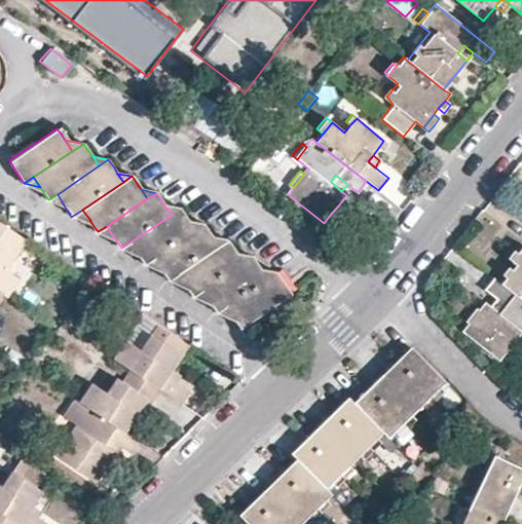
[(63,203),(58,194),(48,199),(63,203)]
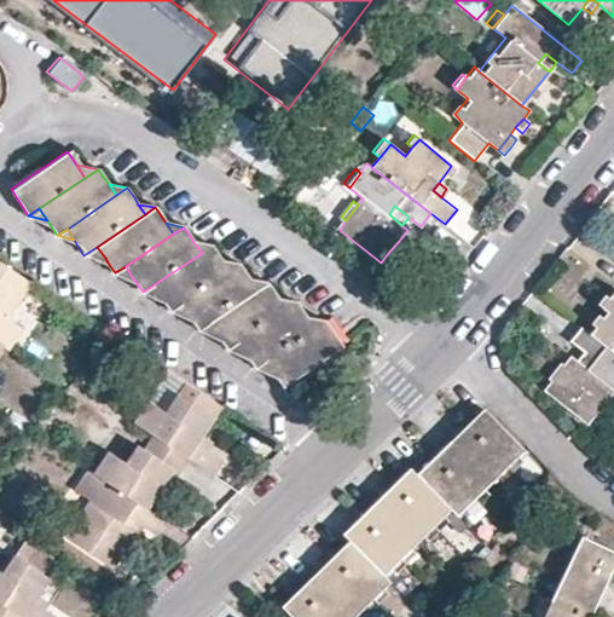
[(404,243),(399,241),(388,253),(393,258),(404,243)]
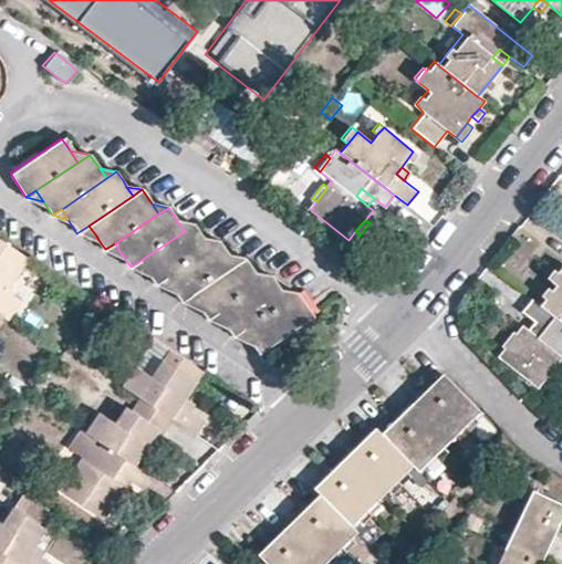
[(195,225),(177,221),(185,231),(195,225)]
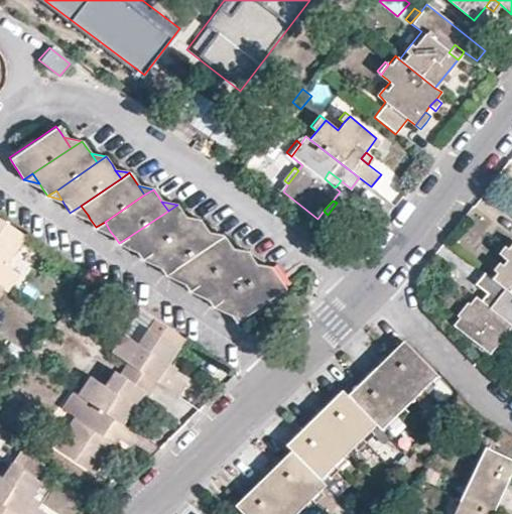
[(177,205),(168,211),(127,238),(133,246),(136,251),(141,257),(150,252),(192,224),(184,215),(181,211),(177,205)]
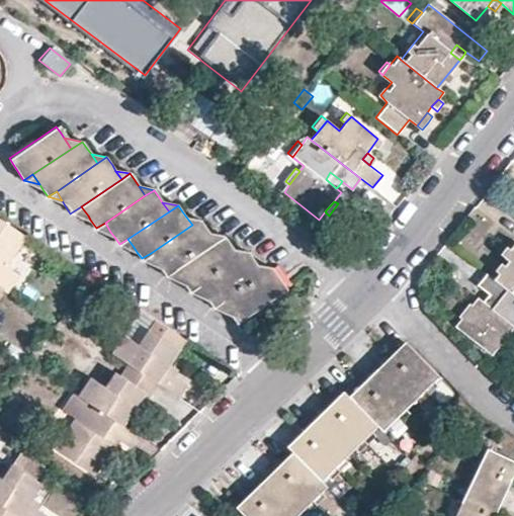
[(88,216),(81,206),(70,213),(88,216)]
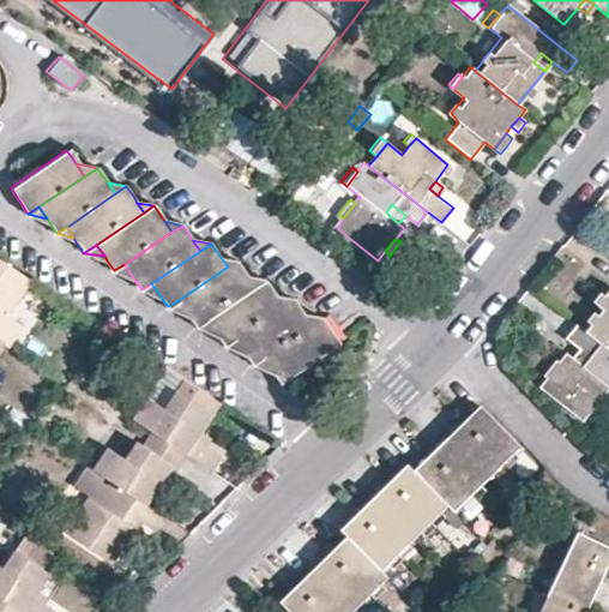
[(237,261),(219,256),(228,267),(237,261)]
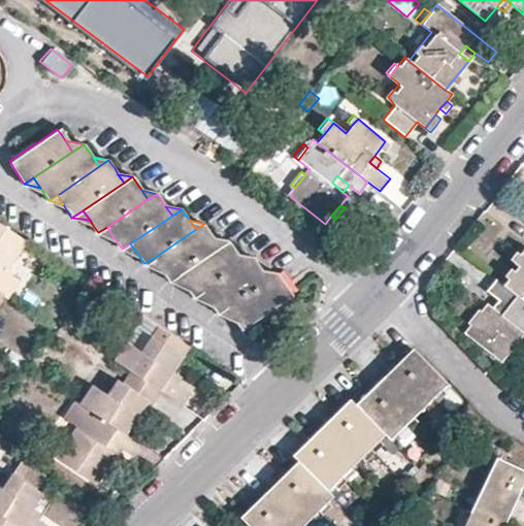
[(204,224),(196,229),(154,258),(160,268),(164,274),(169,282),(178,274),(221,247),(215,238),(209,231),(204,224)]
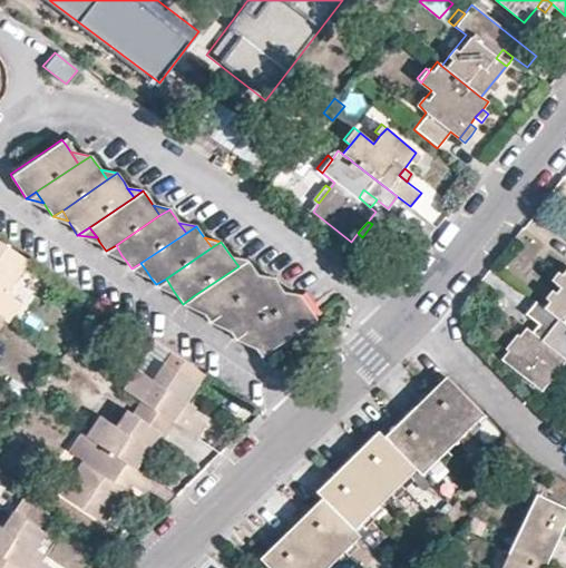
[(0,317),(1,319),(6,322),(19,300),(8,292),(28,263),(0,244),(0,317)]
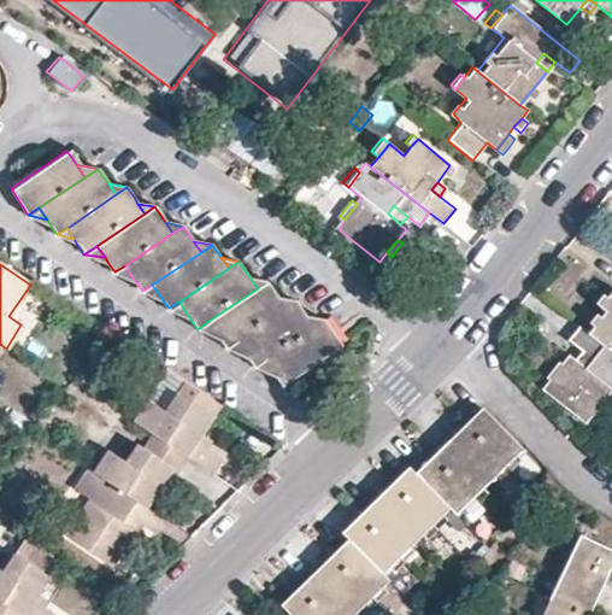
[(131,276),(125,265),(115,271),(131,276)]
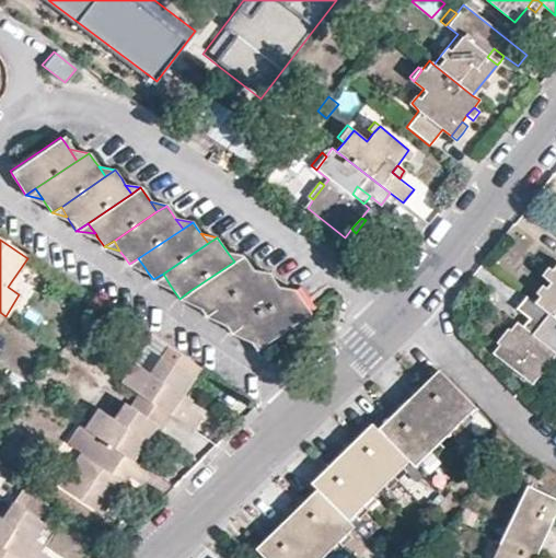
[(242,256),(228,253),(234,262),(242,256)]
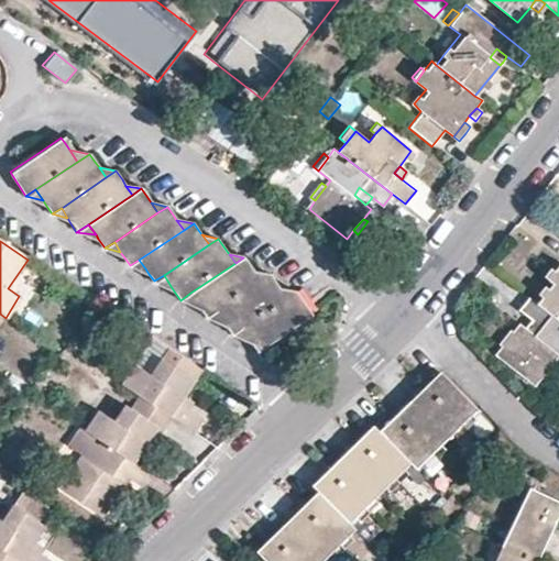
[(243,257),(236,263),(190,293),(197,303),(201,309),(205,314),(215,307),(259,278),(251,268),(248,263),(243,257)]
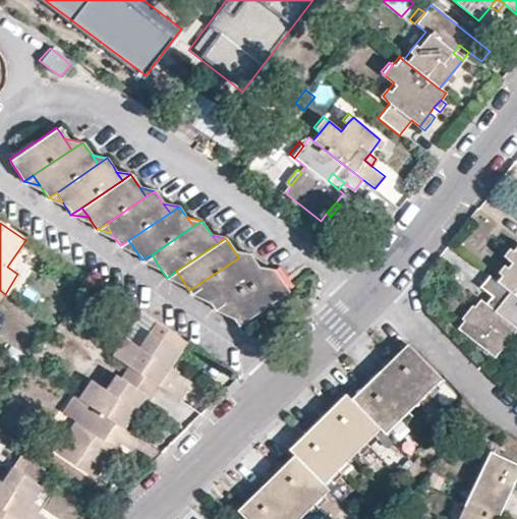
[(516,246),(510,256),(515,261),(502,278),(516,289),(516,246)]
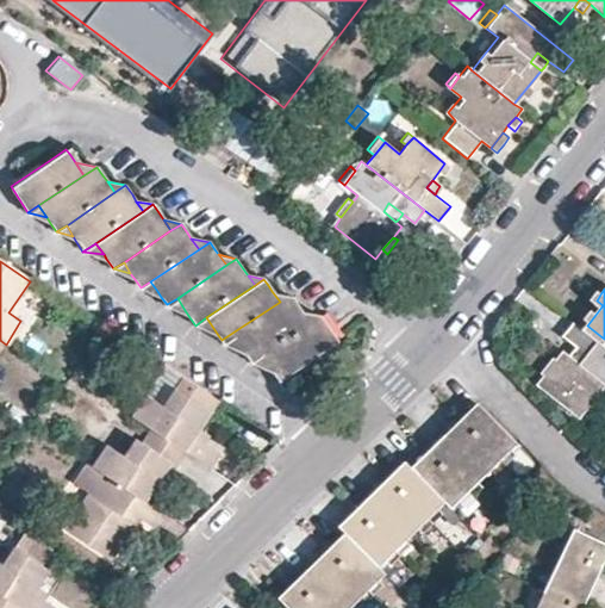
[(288,297),(272,291),(280,302),(288,297)]
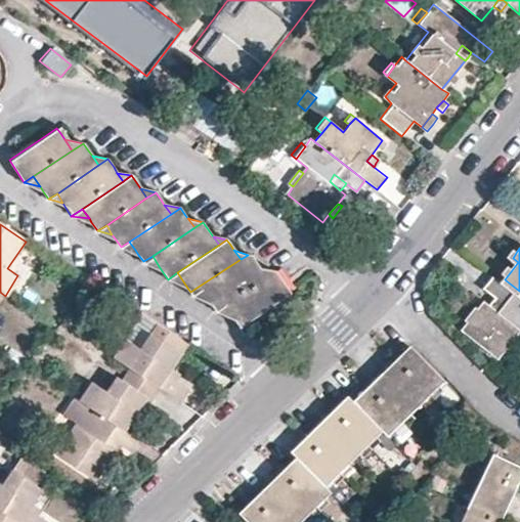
[(248,255),(241,259),(200,286),(206,295),(211,302),(216,309),(224,305),(264,277),(257,268),(252,260),(248,255)]
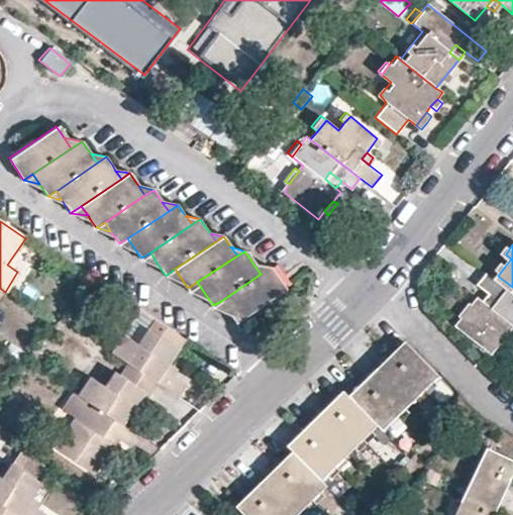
[(157,263),(150,252),(141,258),(157,263)]
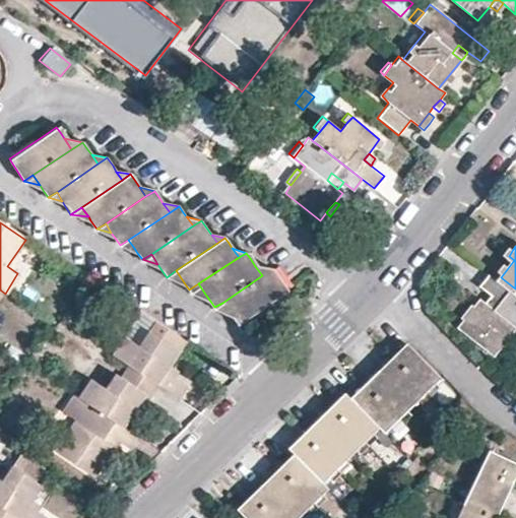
[(271,269),(255,266),(262,275),(271,269)]
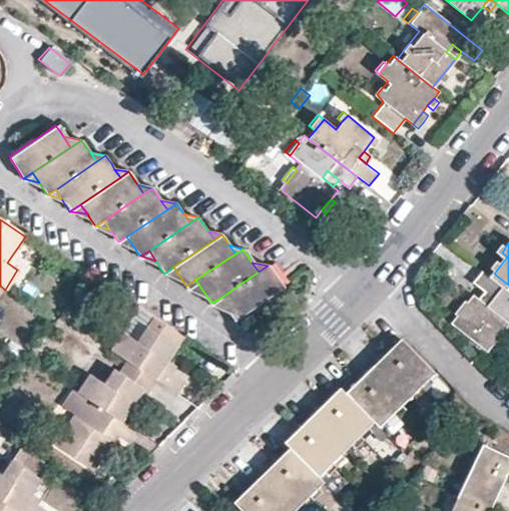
[(268,266),(259,272),(219,299),(223,306),(230,315),(234,322),(285,289),(277,278),(268,266)]
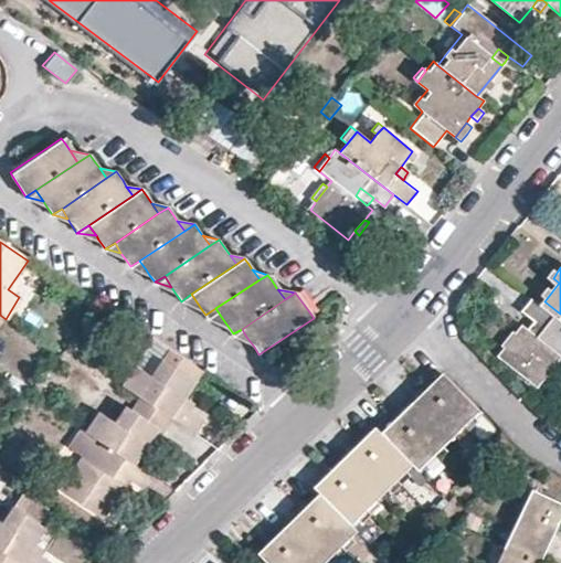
[(198,304),(191,294),(181,301),(198,304)]
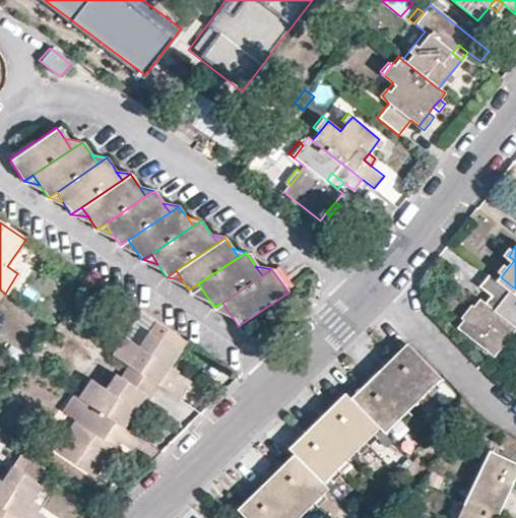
[(515,288),(501,277),(493,270),(482,282),(493,289),(505,299),(499,307),(486,297),(480,294),(474,301),(464,314),(459,321),(497,349),(503,340),(513,329),(515,324),(515,288)]
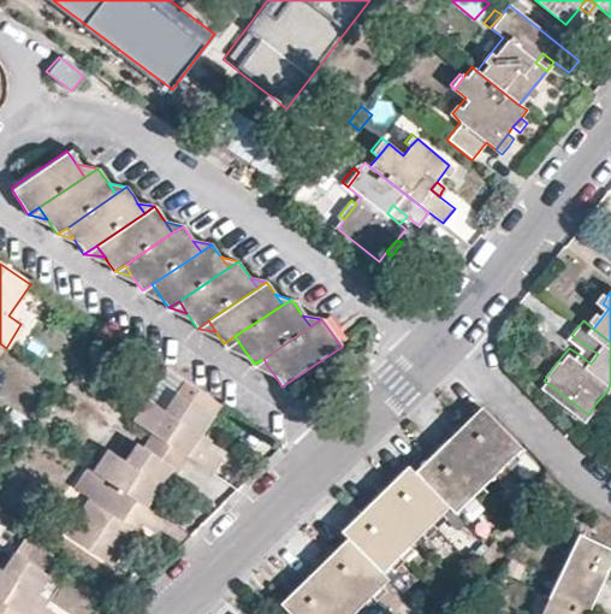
[(242,347),(235,336),(224,343),(242,347)]
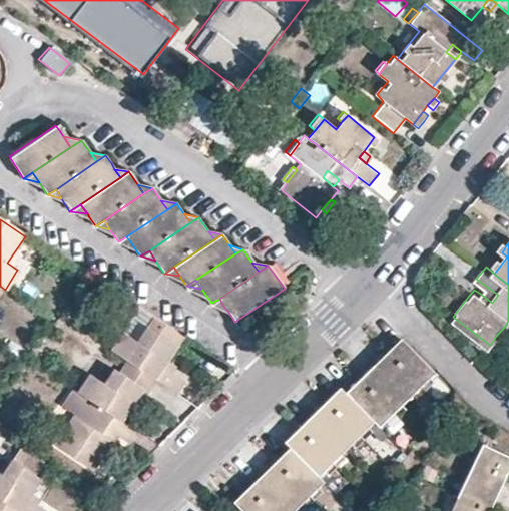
[(498,295),(486,286),(482,290),(479,293),(492,303),(498,295)]
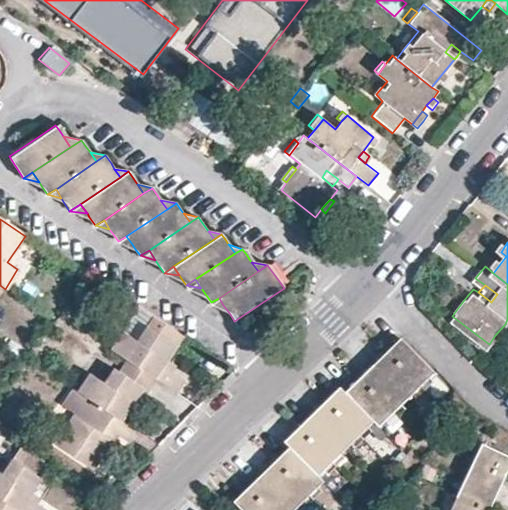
[(452,304),(457,309),(467,296),(462,292),(452,304)]
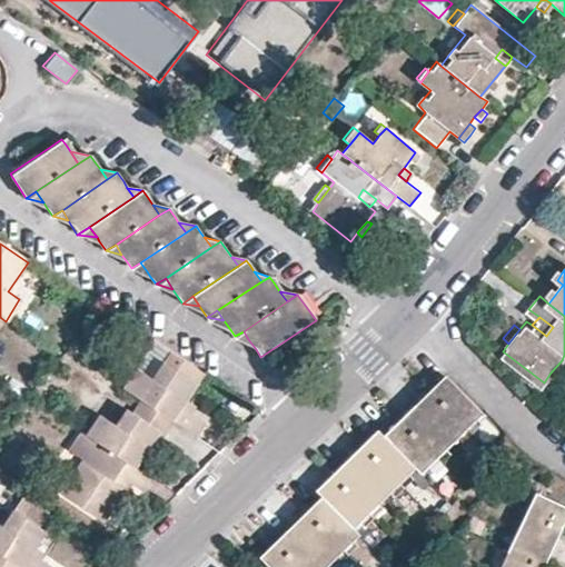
[(205,371),(156,339),(122,389),(140,401),(171,421),(194,437),(204,423),(191,413),(181,406),(186,398),(205,371)]
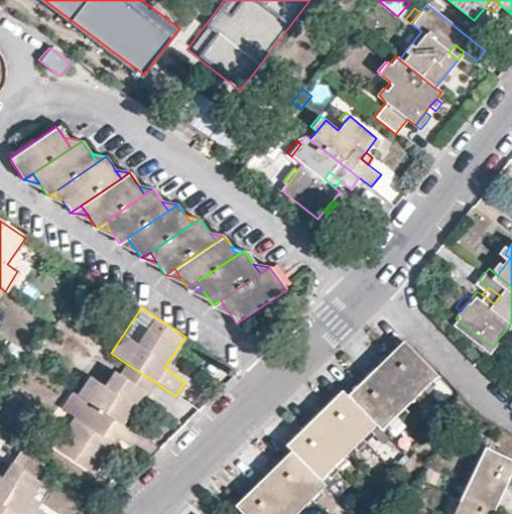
[(511,331),(511,329),(509,327),(499,338),(505,341),(511,331)]
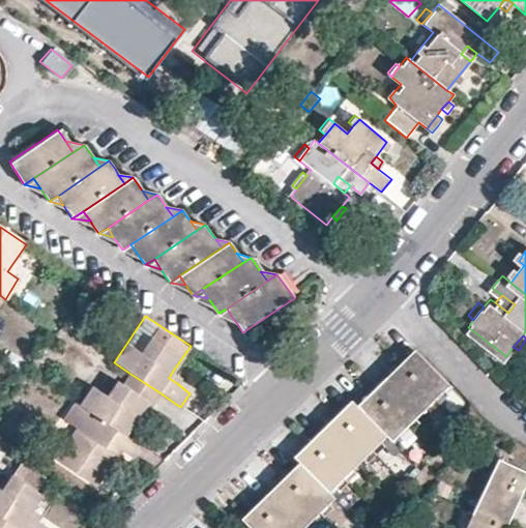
[(420,353),(416,348),(411,353),(416,357),(420,353)]
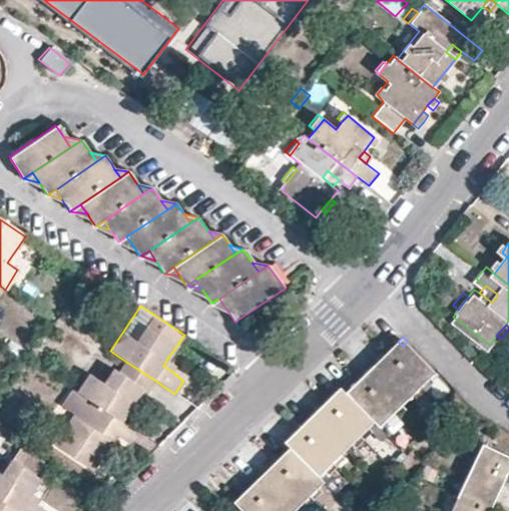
[(431,375),(436,371),(407,342),(403,346),(398,342),(394,346),(388,351),(421,385),(431,375)]
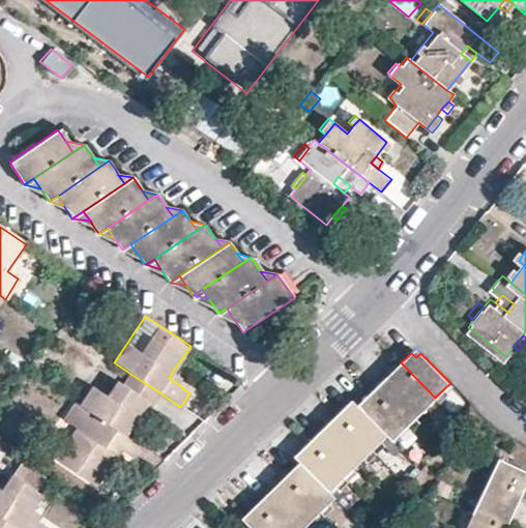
[(387,377),(421,411),(427,406),(435,398),(401,362),(395,370),(387,377)]
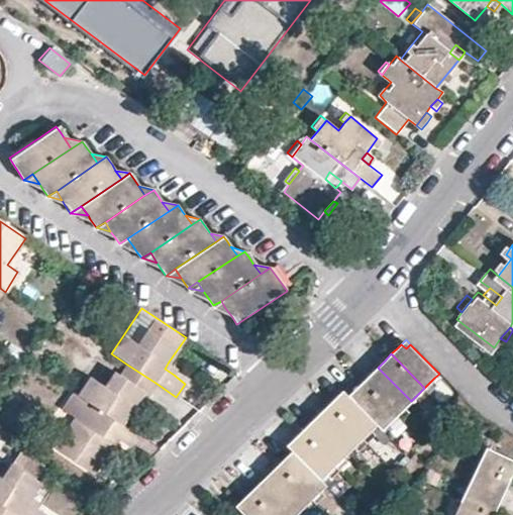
[(165,369),(174,375),(178,368),(169,362),(165,369)]
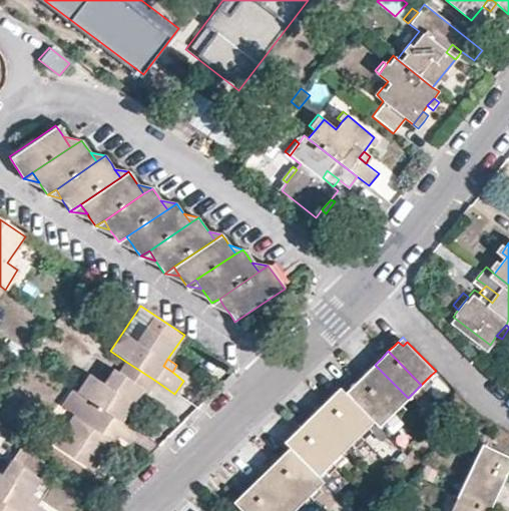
[(140,390),(145,392),(149,387),(154,380),(126,362),(117,374),(113,370),(103,384),(88,375),(77,391),(120,420),(140,390)]
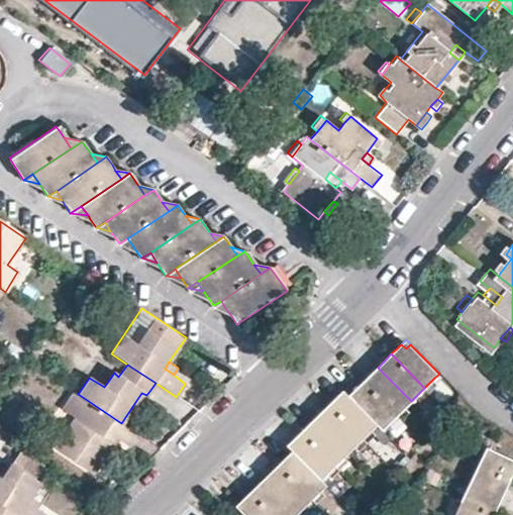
[(406,406),(411,401),(378,368),(373,373),(364,382),(398,415),(406,406)]
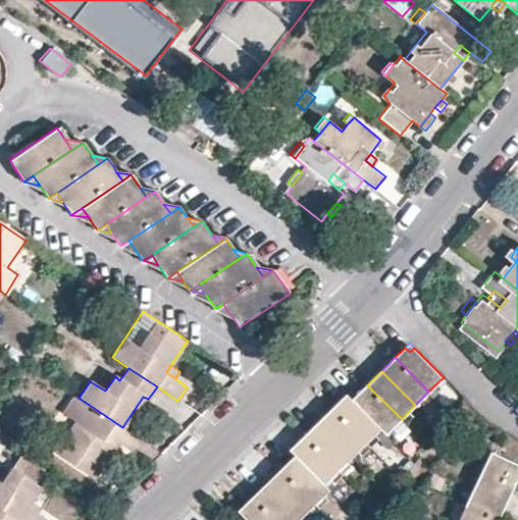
[(428,392),(434,398),(445,387),(438,381),(428,392)]
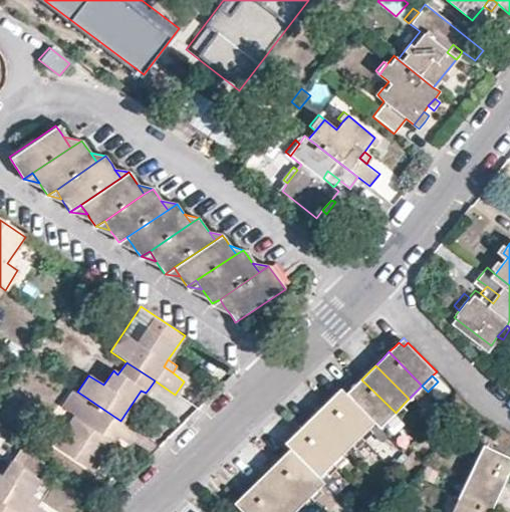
[(376,423),(380,427),(387,421),(396,413),(361,379),(357,382),(352,389),(355,393),(351,398),(376,423)]
